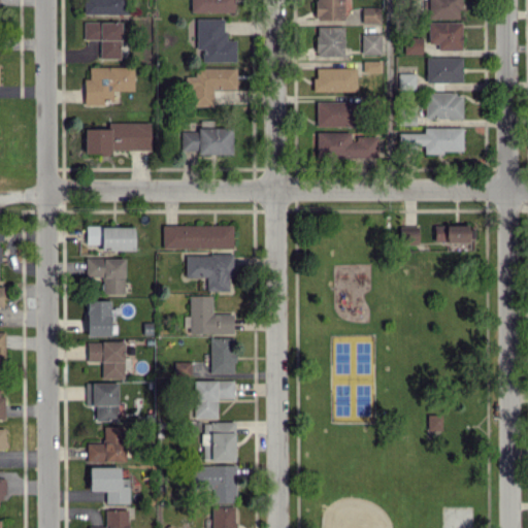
[(460,0),(426,0),(426,18),(460,19),(460,0)]
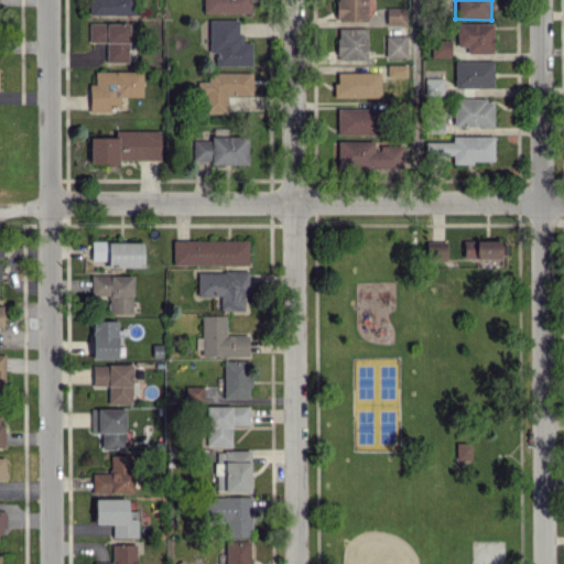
[(494,23),(457,22),(457,46),(467,46),(467,53),(492,54),(494,23)]
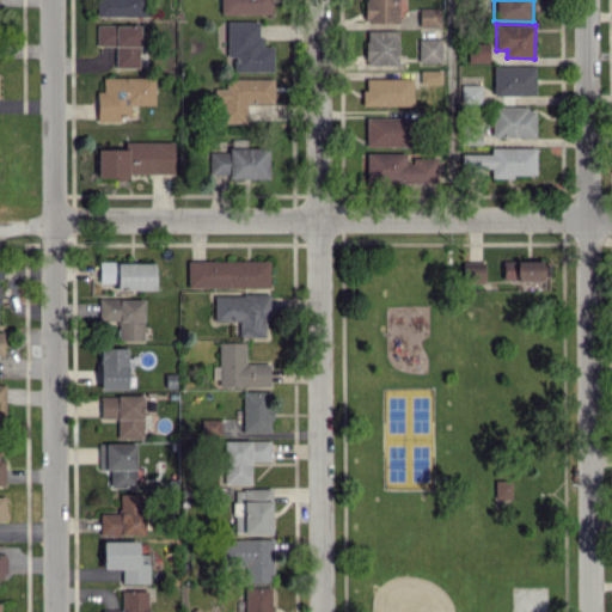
[(536,66),(493,66),(493,95),(536,95),(536,66)]
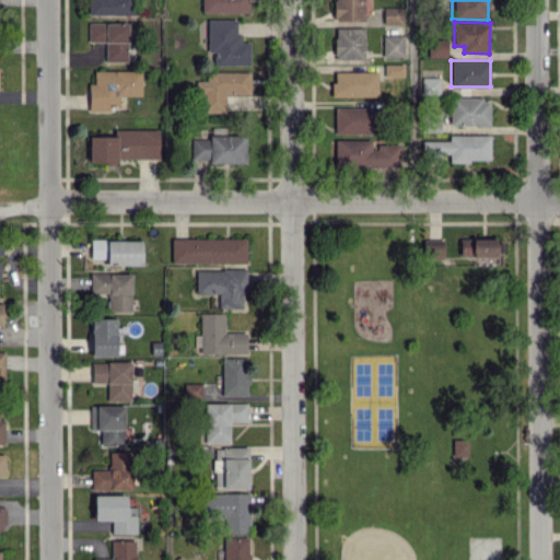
[(489,98),(452,97),(451,125),(489,125),(489,98)]
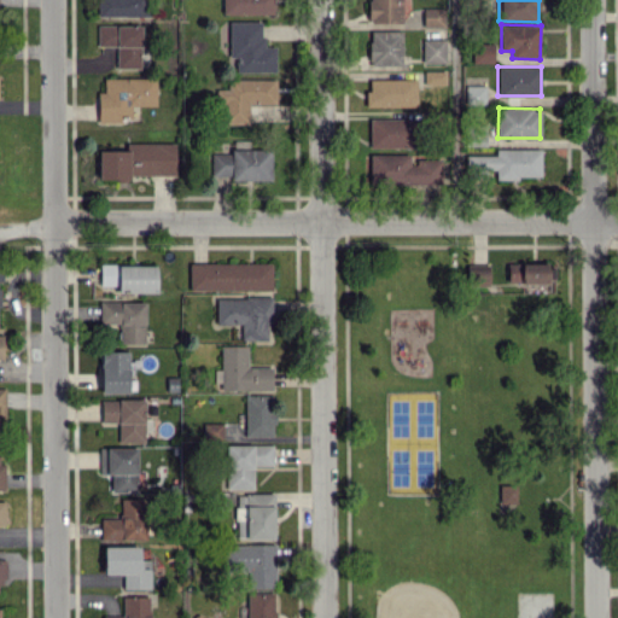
[(495,156),(467,156),(467,178),(541,178),(541,149),(495,149),(495,156)]
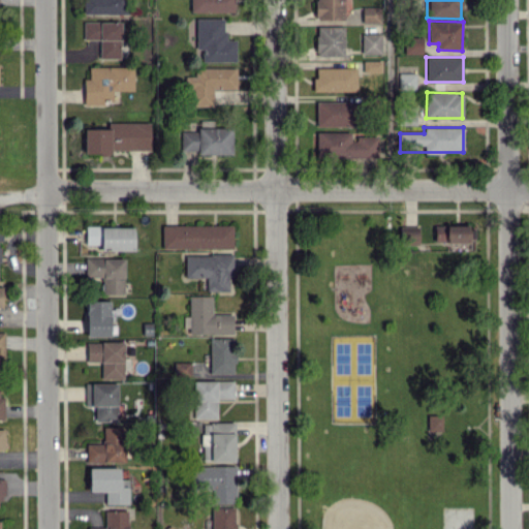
[(436,242),(470,241),(469,225),(436,226),(436,242)]
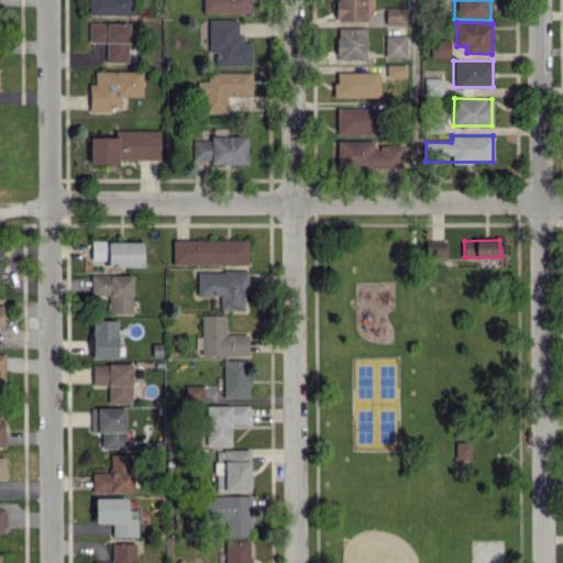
[(427,261),(449,260),(448,244),(426,245),(427,261)]
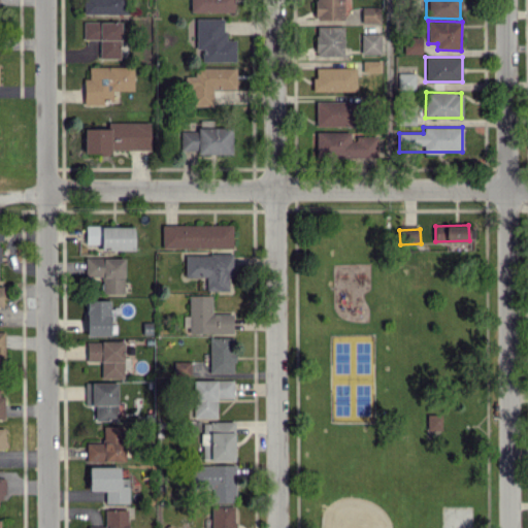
[(427,428),(442,428),(442,414),(427,414),(427,428)]
